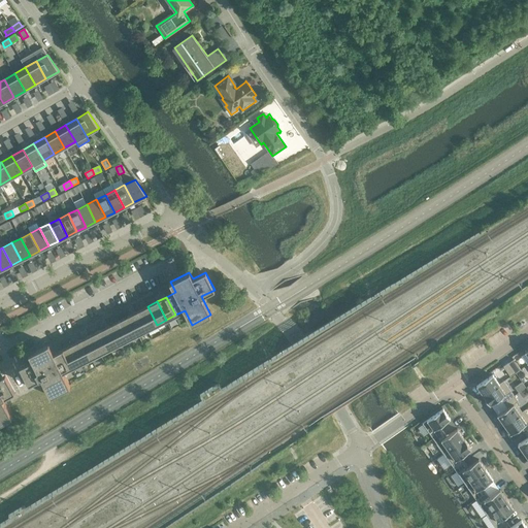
[(157,325),(147,306),(138,311),(147,329),(157,325)]
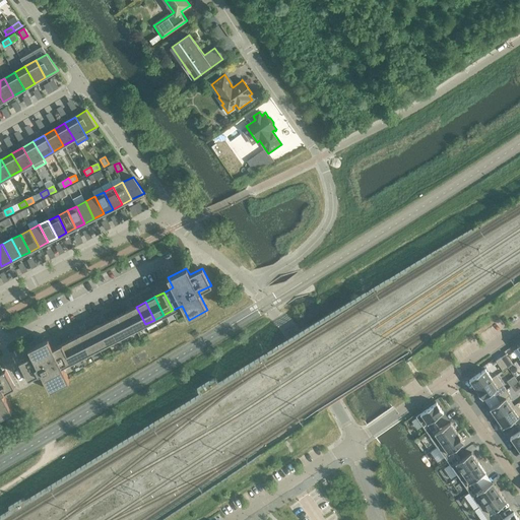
[(145,324),(136,307),(126,311),(135,329),(145,324)]
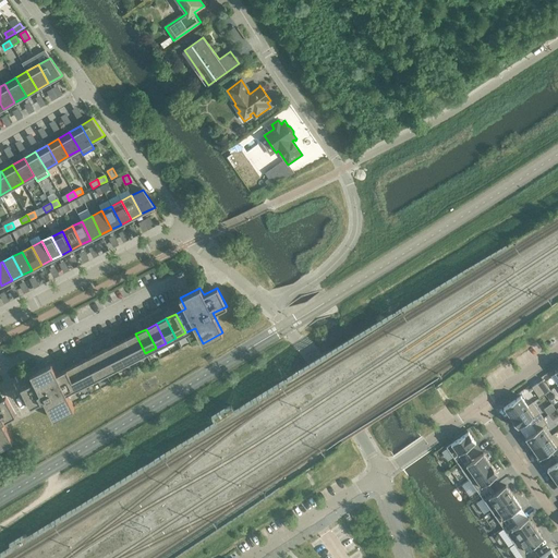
[(145,353),(135,334),(125,339),(135,358),(145,353)]
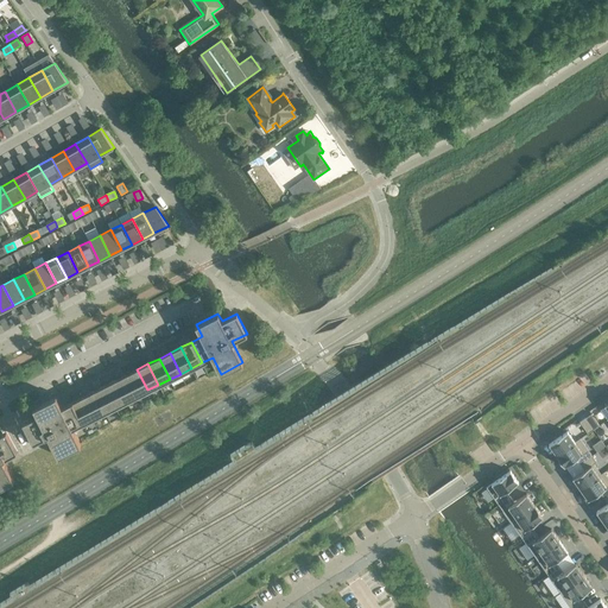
[(147,390),(137,369),(126,375),(137,396),(147,390)]
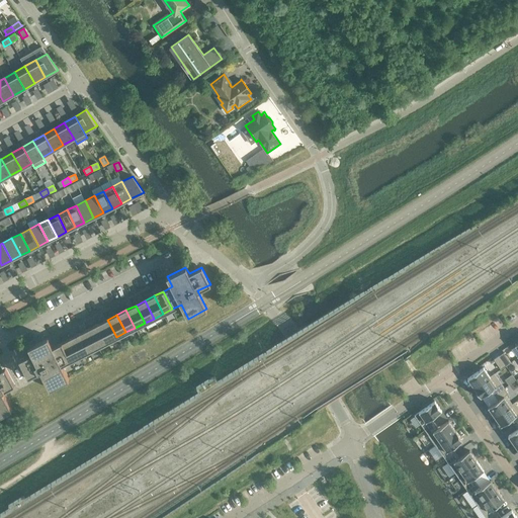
[(116,337),(107,320),(98,324),(107,342),(116,337)]
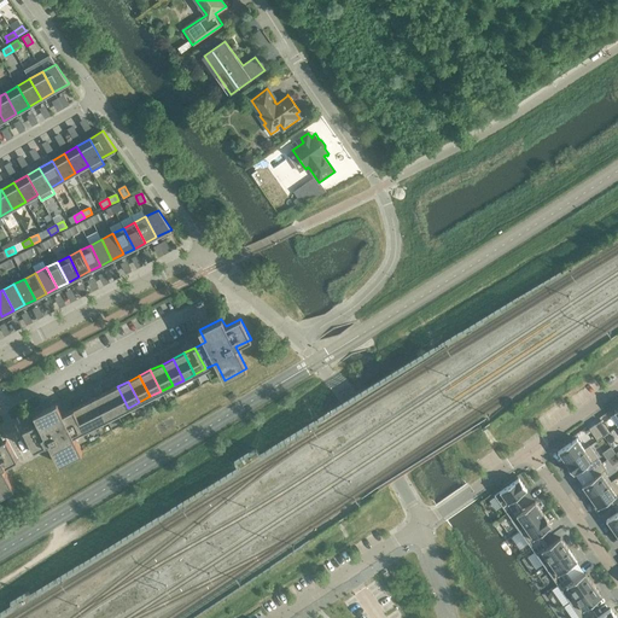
[(128,408),(117,386),(106,392),(117,413),(128,408)]
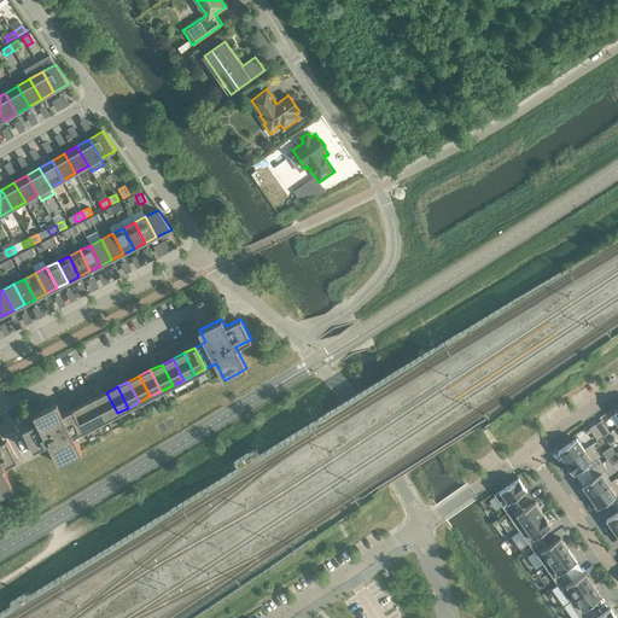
[(117,413),(106,392),(95,398),(106,419),(117,413)]
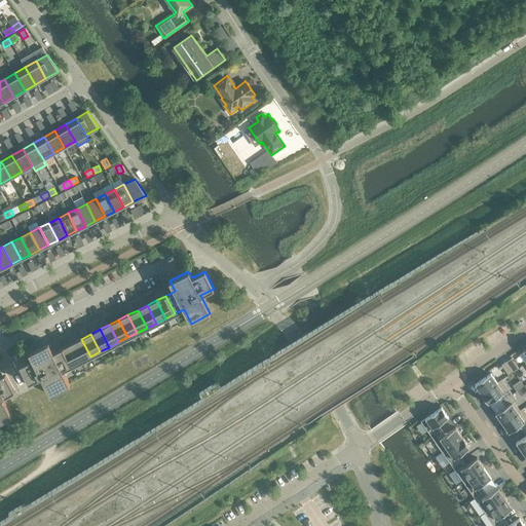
[(90,357),(81,339),(72,343),(81,362),(90,357)]
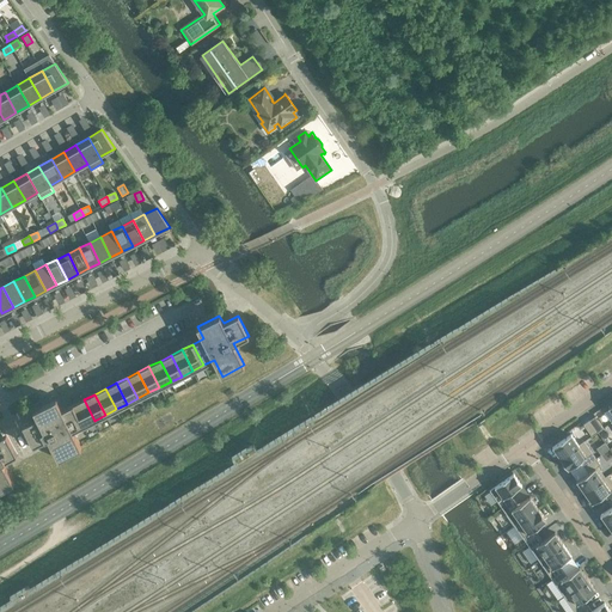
[(34,410),(36,415),(37,417),(23,426),(34,446),(48,439),(50,444),(56,454),(59,459),(81,447),(73,432),(84,426),(73,405),(62,410),(56,398),(34,410)]
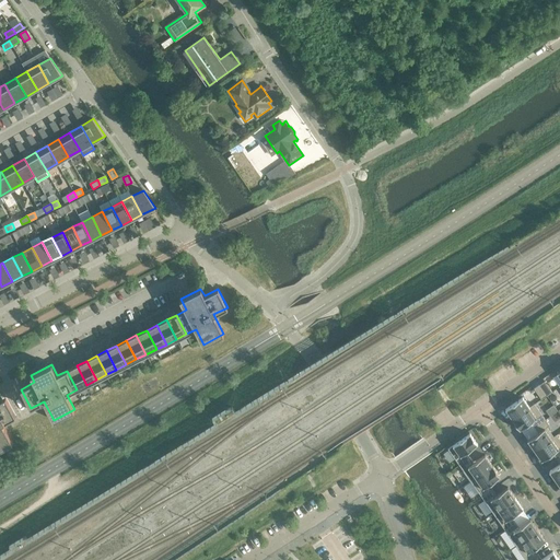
[(86,385),(77,365),(67,371),(77,389),(86,385)]
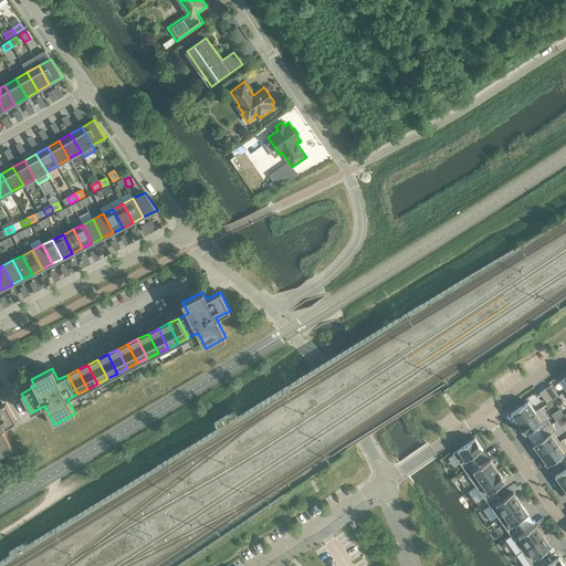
[(551,385),(545,389),(553,400),(558,396),(551,385)]
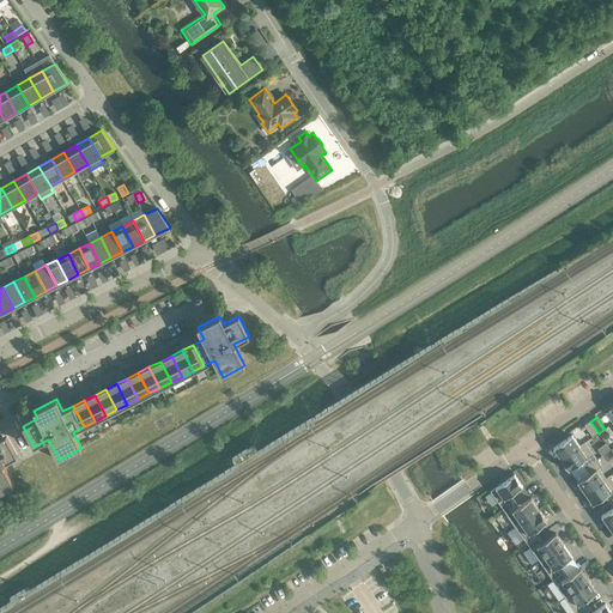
[(590,422),(584,425),(593,437),(599,434),(590,422)]
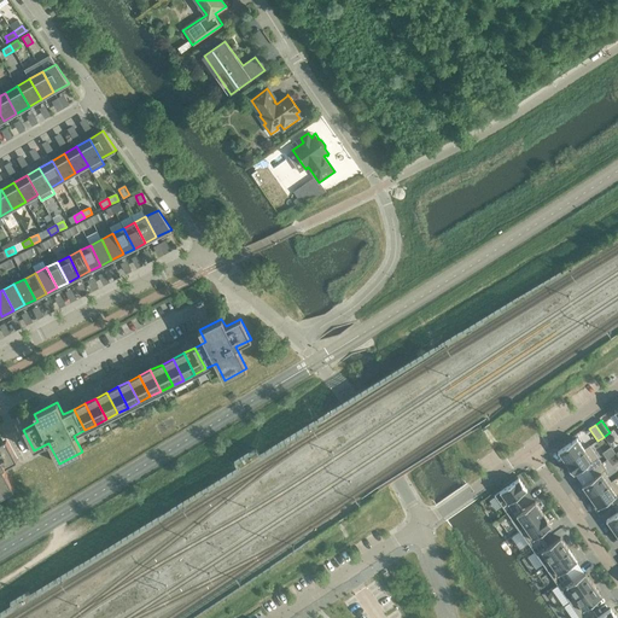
[(6,438),(0,441),(0,495),(15,488),(6,472),(5,472),(3,467),(17,459),(6,438)]
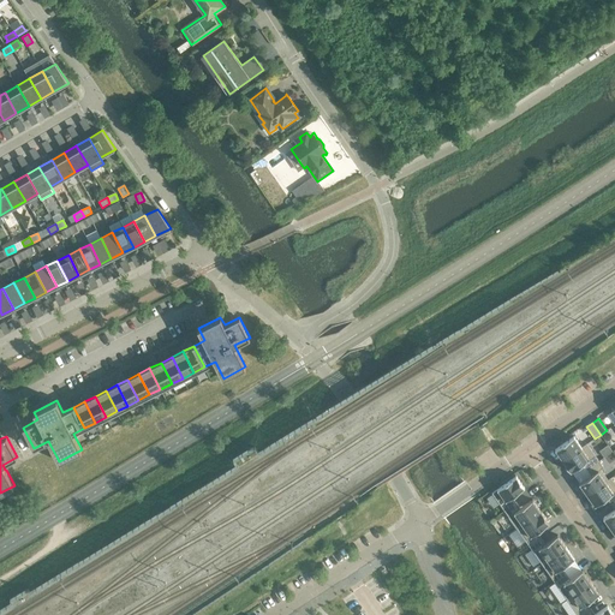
[(574,436),(555,449),(562,461),(581,448),(581,447),(574,436)]
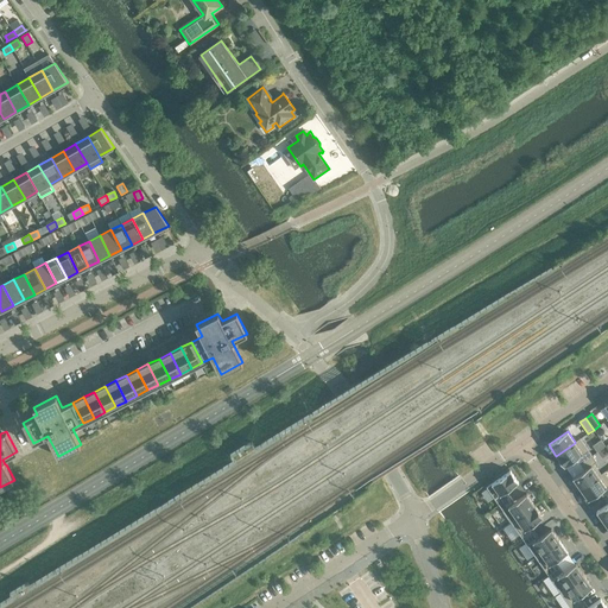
[(580,438),(575,442),(575,443),(556,456),(564,467),(576,458),(581,464),(593,456),(580,438)]
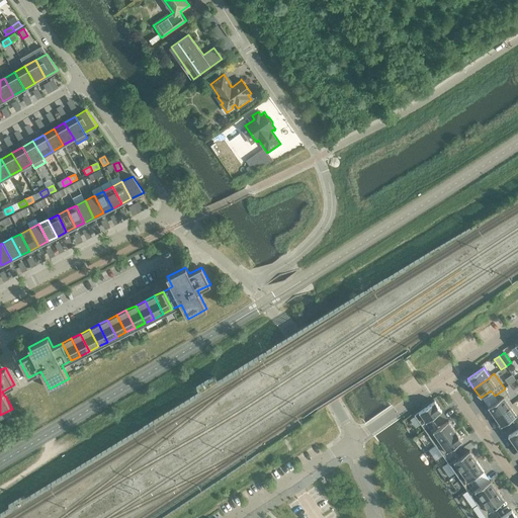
[(508,394),(505,389),(495,396),(498,401),(488,408),(494,417),(510,406),(504,397),(508,394)]
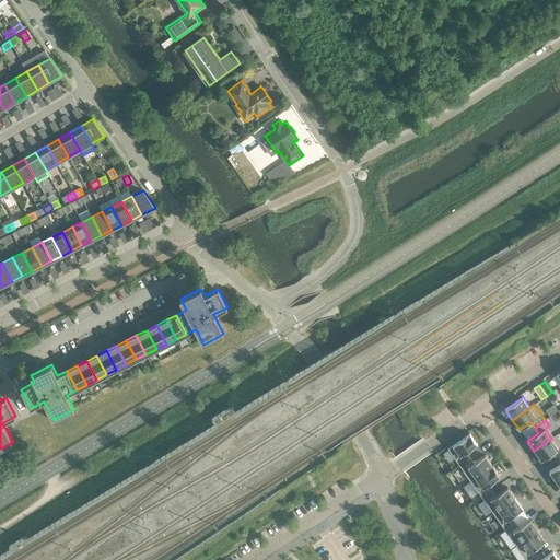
[(470,433),(447,450),(459,465),(470,457),(466,452),(478,444),(470,433)]
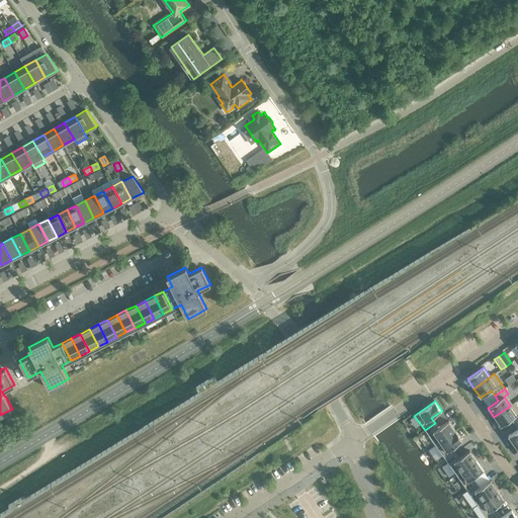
[(517,413),(517,415),(510,406),(494,417),(501,426),(511,419),(515,424),(517,421),(517,413)]
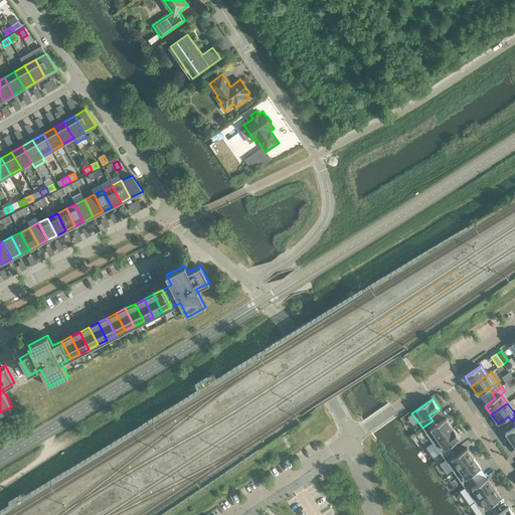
[(436,425),(433,420),(422,427),(433,443),(438,440),(437,440),(453,428),(446,418),(436,425)]
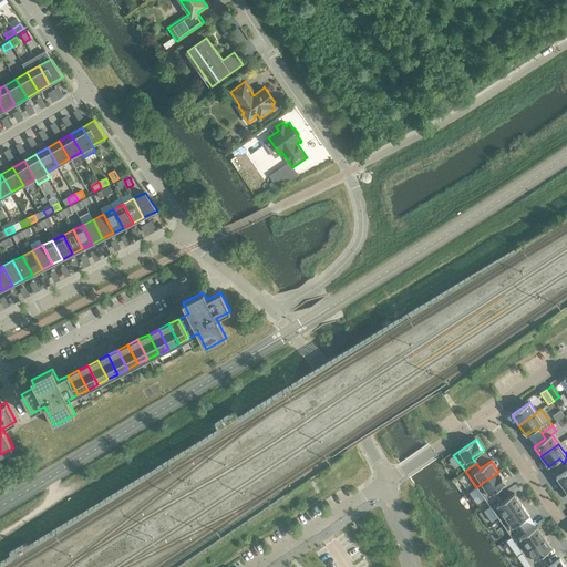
[(566,461),(564,464),(566,468),(566,470),(556,477),(563,488),(566,485),(566,461)]
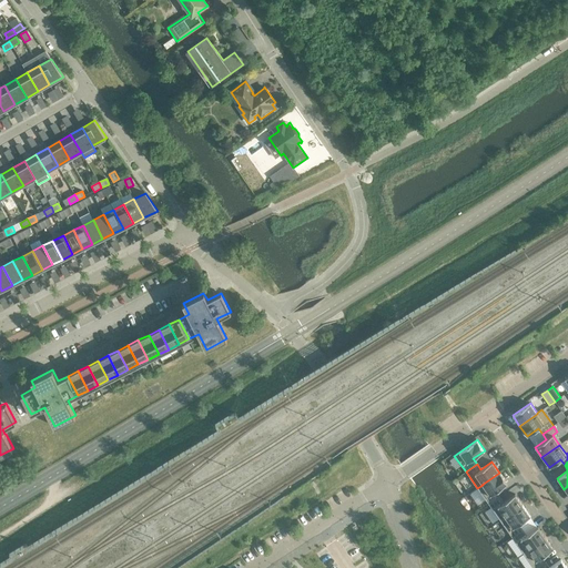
[(499,473),(482,485),(483,485),(489,495),(485,498),(489,505),(499,497),(496,492),(507,484),(499,473)]
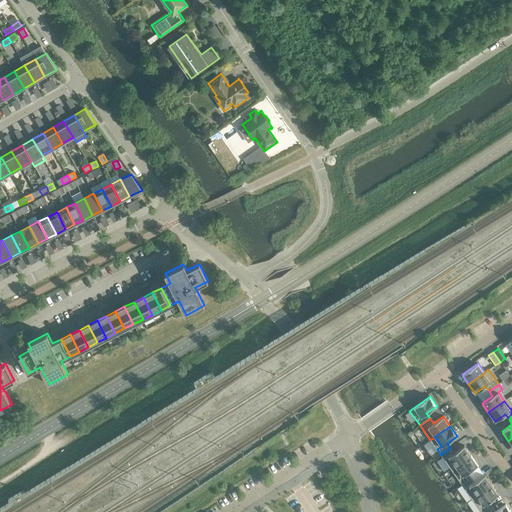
[(450,448),(441,455),(444,460),(447,458),(453,467),(453,468),(471,455),(464,445),(454,453),(450,448)]
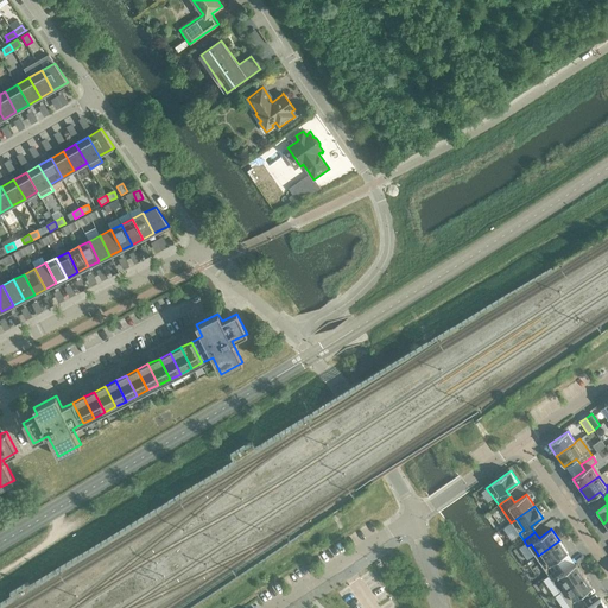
[(538,556),(538,555),(536,557),(548,575),(559,567),(556,561),(568,552),(559,540),(538,556)]
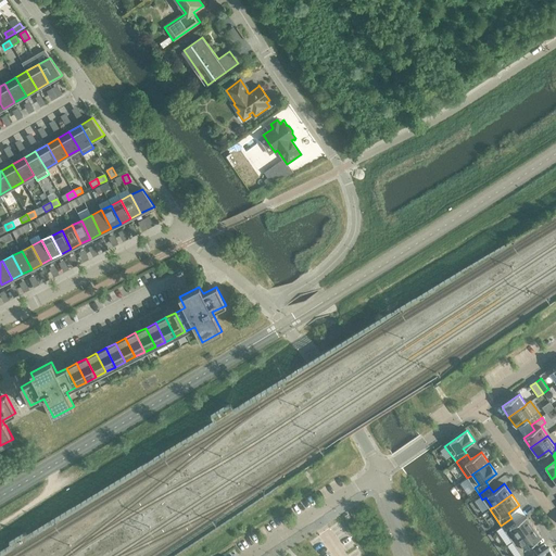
[(516,523),(512,518),(501,526),(513,542),(534,527),(527,516),(516,523)]
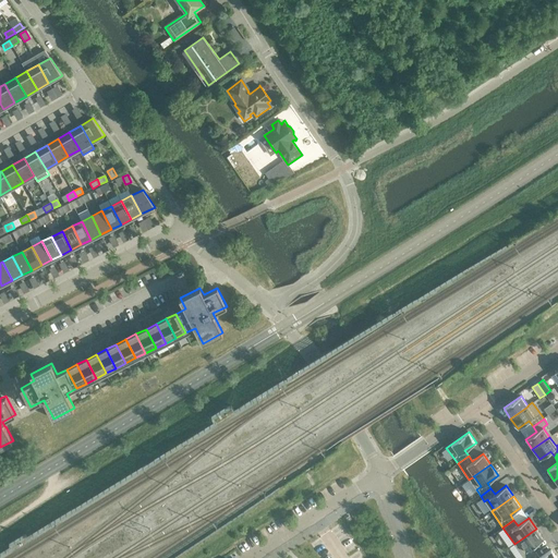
[(536,529),(514,544),(523,557),(528,557),(536,553),(532,547),(544,538),(536,529)]
